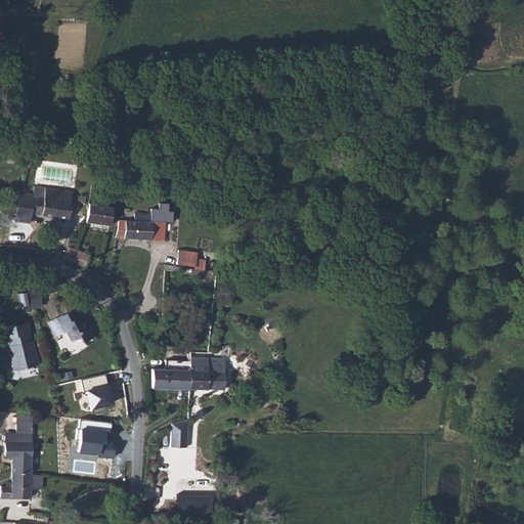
[(32,153),(36,143),(15,140),(14,149),(17,150),(32,153)]
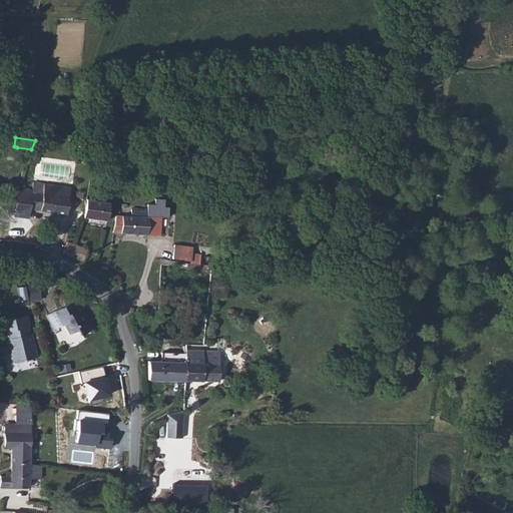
[(31,149),(17,147),(15,161),(26,163),(29,156),(31,149)]
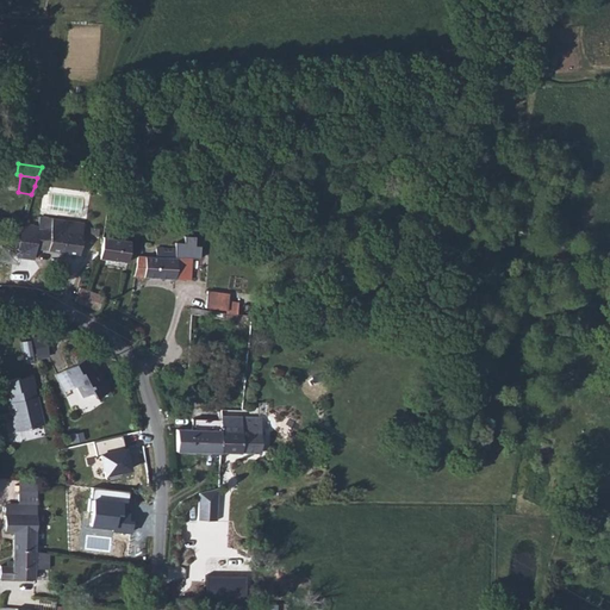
[(43,188),(45,180),(37,178),(35,186),(43,188)]
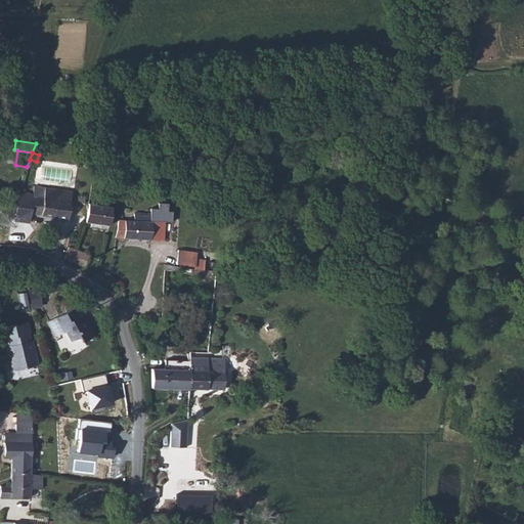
[(37,162),(30,160),(27,167),(35,169),(37,162)]
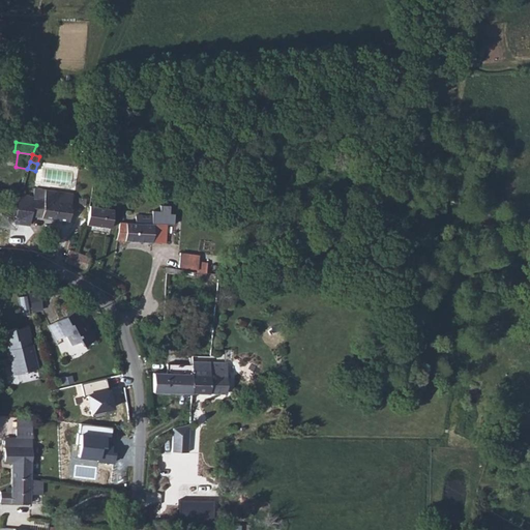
[(33,188),(32,199),(45,200),(46,189),(33,188)]
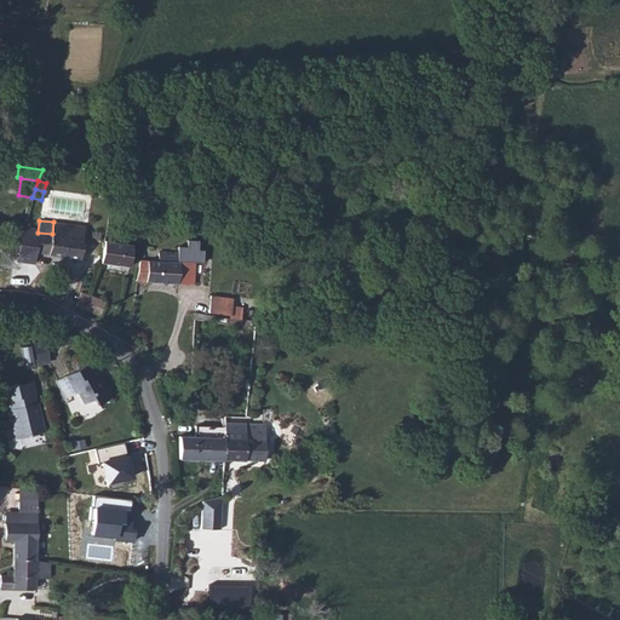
[(29,231),(27,252),(80,259),(85,225),(53,222),(52,234),(38,233),(29,231)]
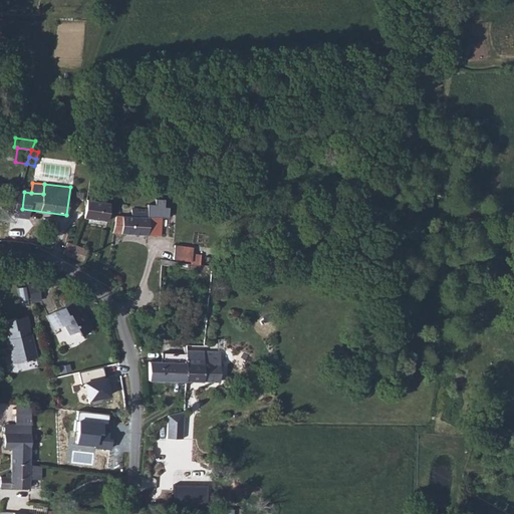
[(116,216),(112,233),(147,235),(160,236),(161,217),(169,218),(169,207),(164,207),(165,200),(155,199),(155,205),(148,204),(148,209),(132,209),(132,217),(116,216)]
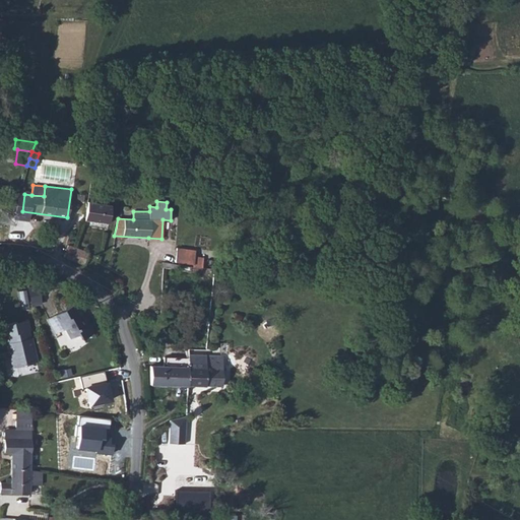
[(83,219),(108,224),(111,205),(88,202),(83,219)]
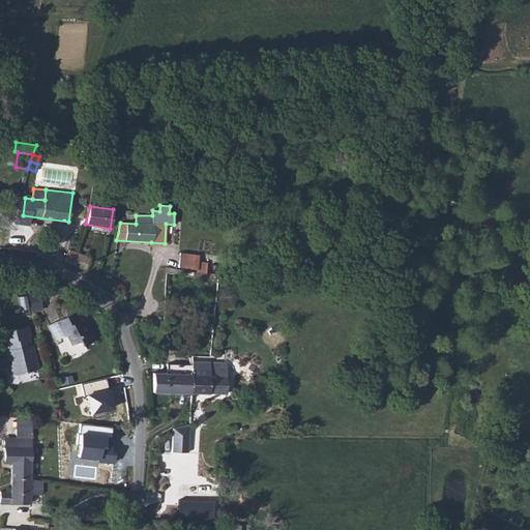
[(78,253),(69,249),(65,262),(87,270),(91,258),(78,253)]
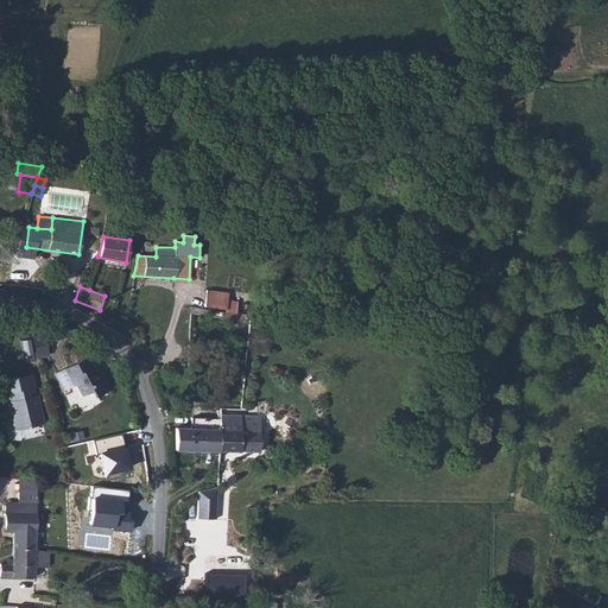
[(219,291),(206,290),(204,306),(216,309),(219,291)]
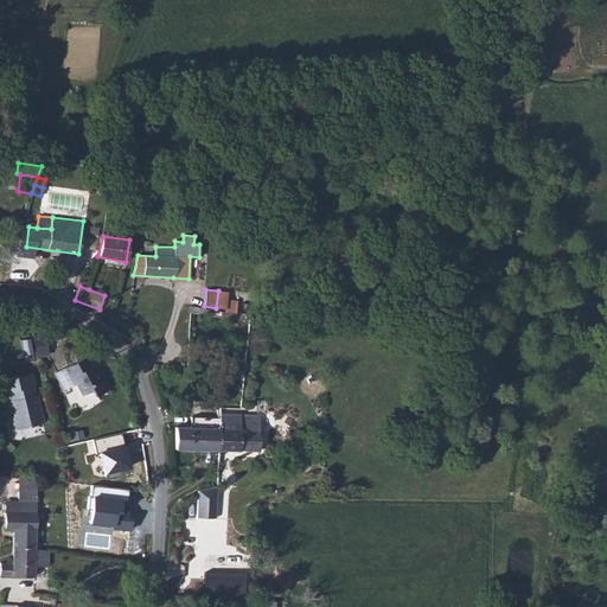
[(228,293),(218,291),(216,308),(225,310),(227,300),(228,293)]
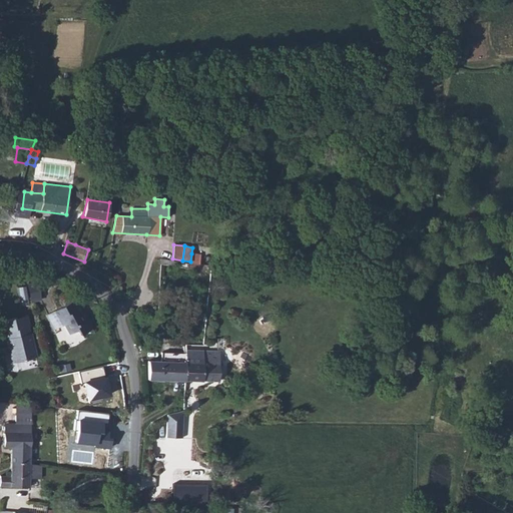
[(199,254),(191,253),(190,262),(190,263),(197,264),(199,254)]
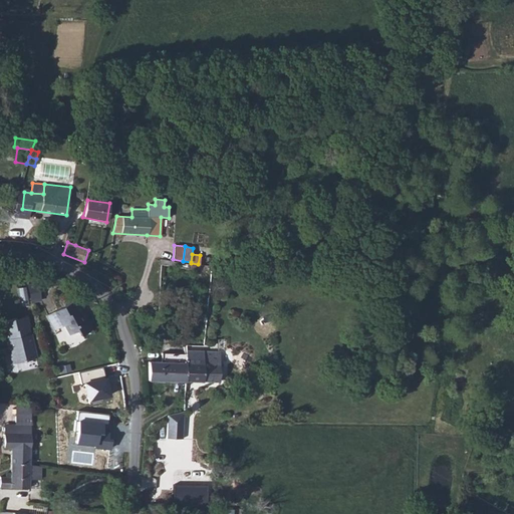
[(191,263),(161,259),(160,264),(208,271),(209,264),(198,264),(191,263)]
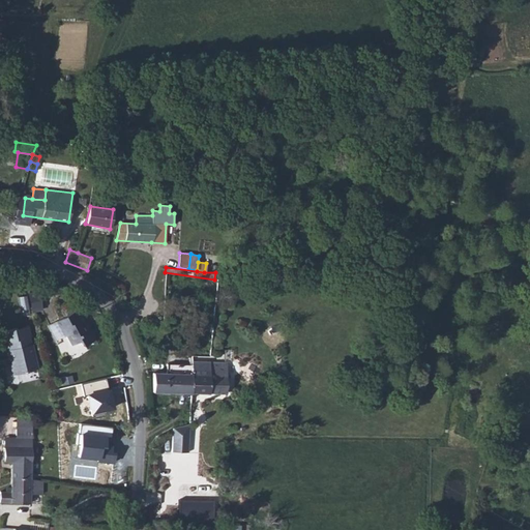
[(38,294),(28,296),(31,312),(41,310),(38,294)]
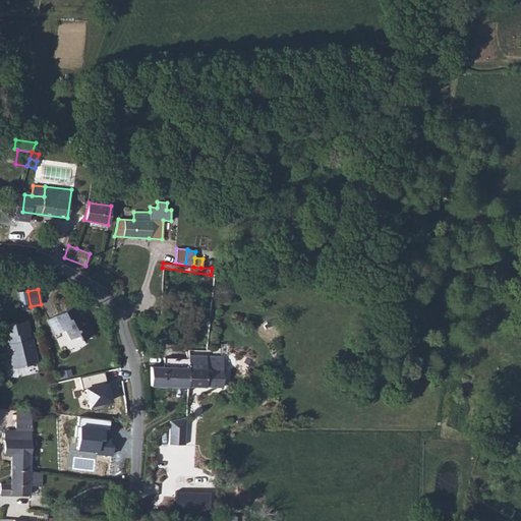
[(93,334),(83,316),(79,317),(73,305),(46,320),(54,335),(65,329),(71,339),(78,335),(81,339),(93,334)]
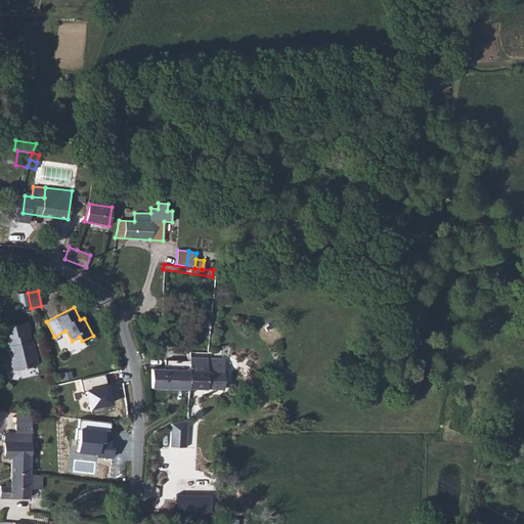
[(15,324),(0,328),(0,337),(0,340),(4,339),(6,338),(8,346),(5,346),(7,355),(8,354),(12,370),(37,364),(31,340),(30,341),(28,333),(29,333),(27,324),(16,326),(15,324)]
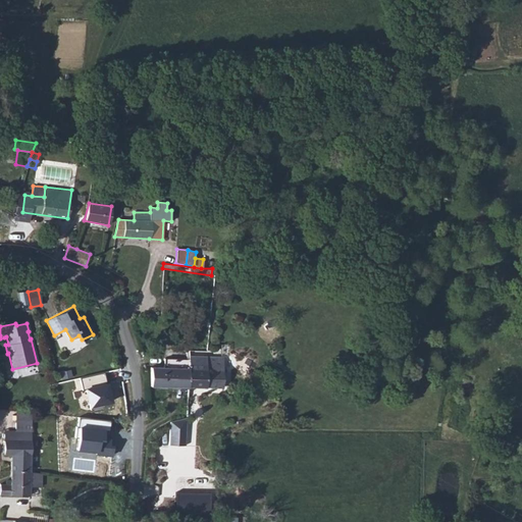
[(223,357),(189,356),(189,359),(188,386),(222,387),(223,357)]
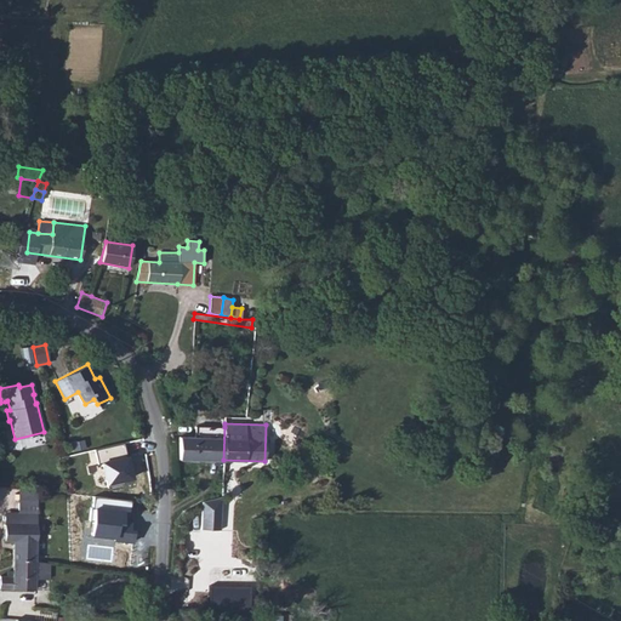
[(180,459),(223,460),(224,427),(195,426),(194,438),(180,437),(180,459)]
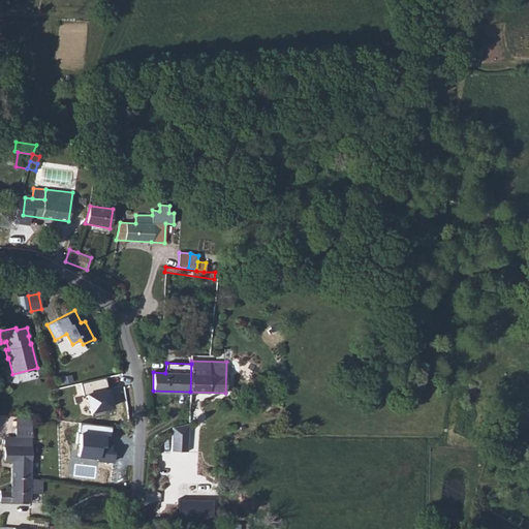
[(112,407),(105,377),(80,382),(83,396),(87,395),(91,415),(105,412),(104,408),(112,407)]
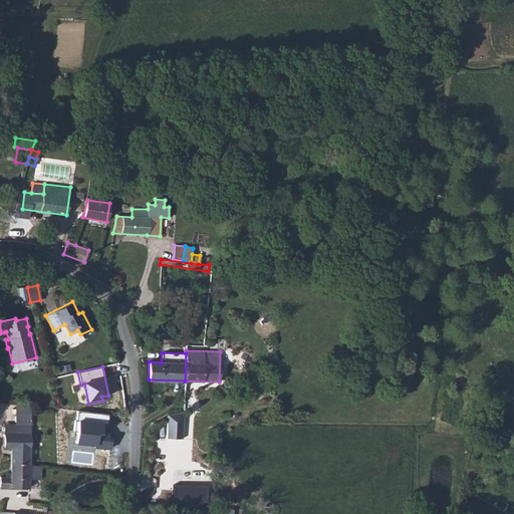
[(84,400),(71,399),(70,408),(83,410),(84,400)]
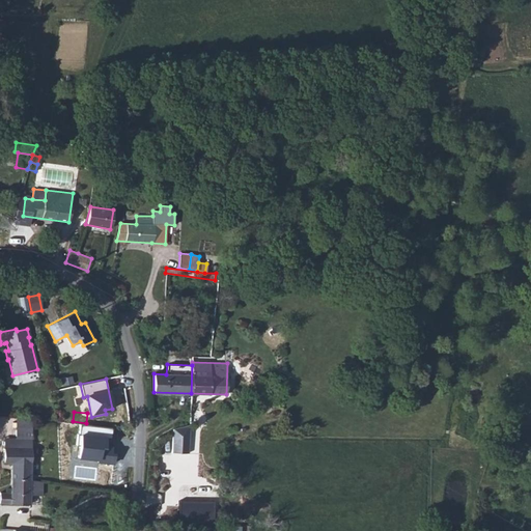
[(16,417),(16,427),(31,428),(32,419),(16,417)]
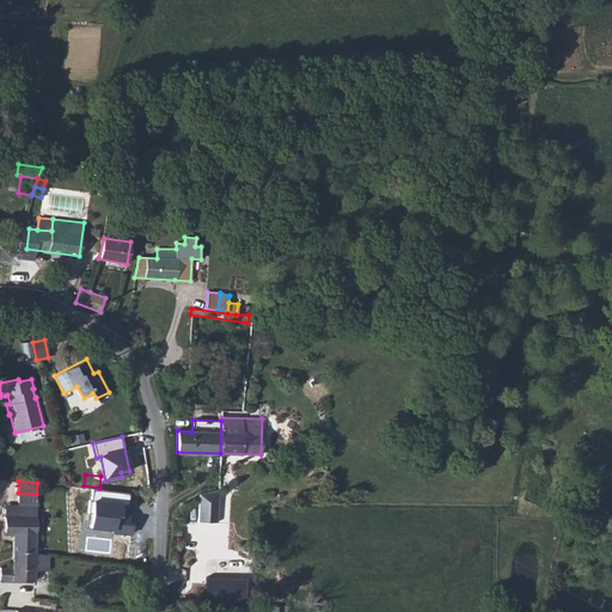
[(120,514),(121,505),(127,505),(128,493),(92,489),(91,500),(89,500),(87,513),(91,513),(90,527),(112,530),(112,532),(130,534),(132,522),(128,522),(128,515),(120,514)]
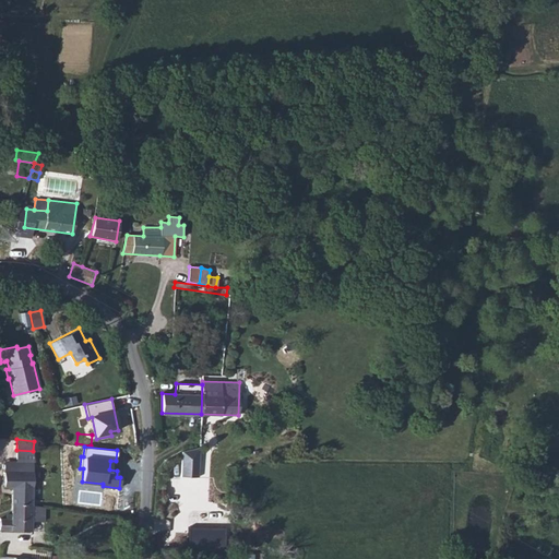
[(200,448),(182,451),(181,476),(199,477),(200,448)]
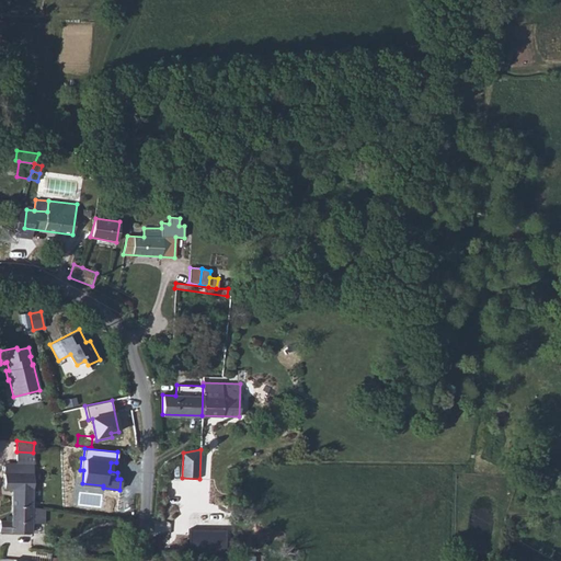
[(12,489),(12,506),(32,508),(33,453),(16,451),(16,462),(16,473),(3,473),(3,489),(12,489)]
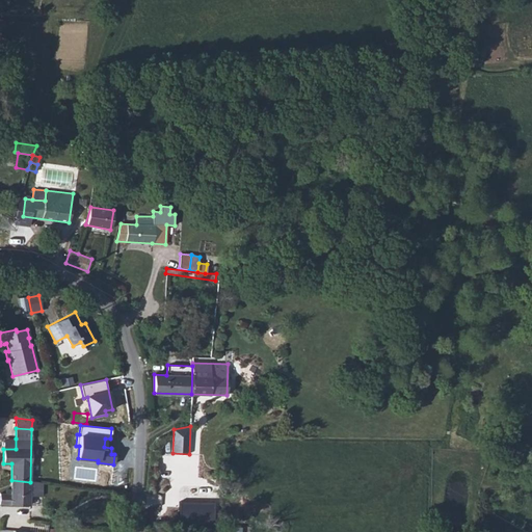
[(4,439),(3,449),(16,449),(16,439),(4,439)]
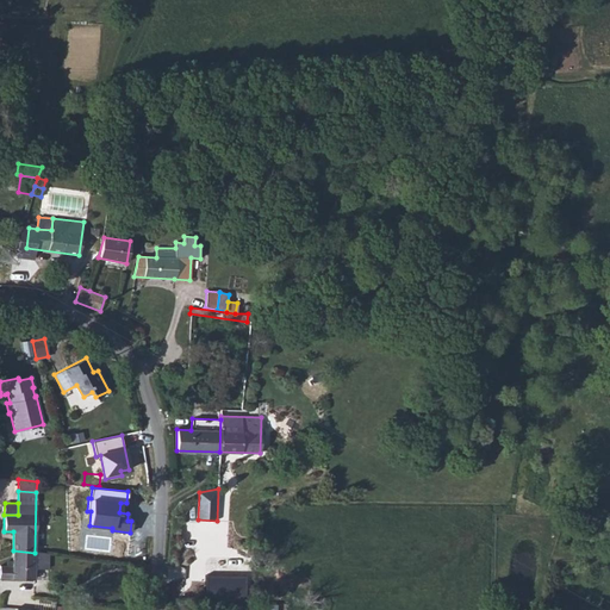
[(0,578),(33,579),(35,568),(48,568),(49,553),(35,553),(13,551),(12,566),(0,565),(0,578)]
